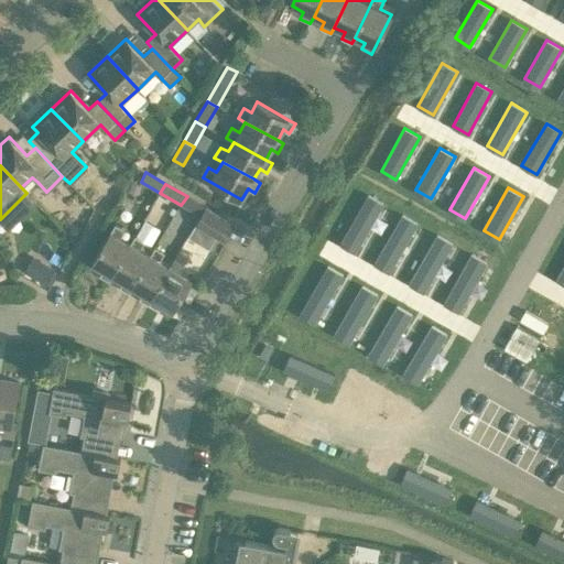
[(368,195),(340,242),(356,251),(383,204),(368,195)]
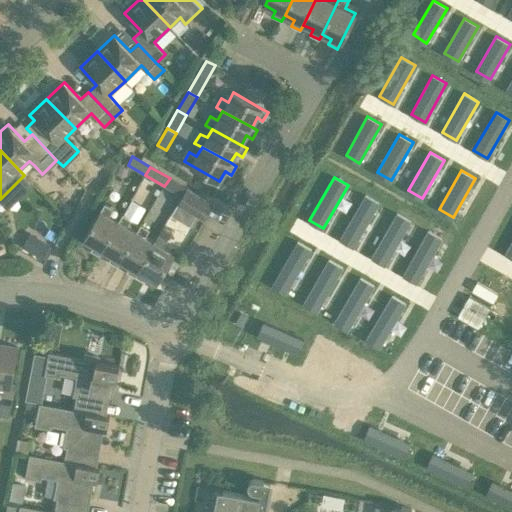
[(164,186),(181,197),(187,188),(170,178),(164,186)]
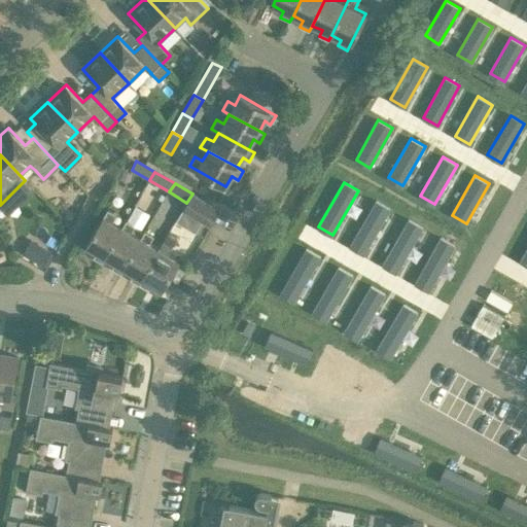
[(192,194),(186,203),(182,209),(209,225),(218,209),(211,205),(192,194)]
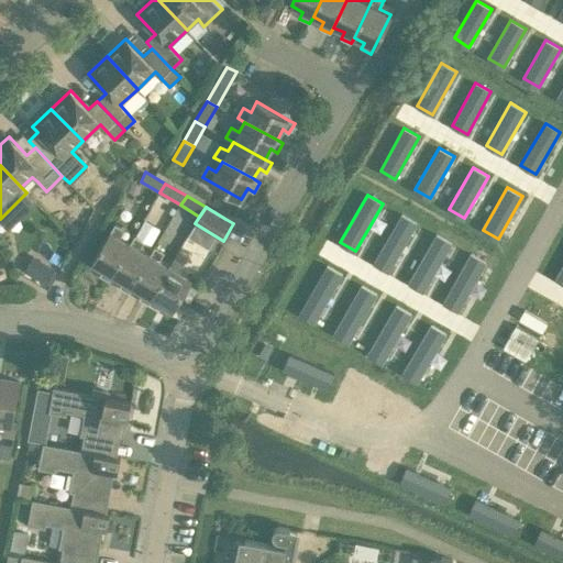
[(401,214),(374,262),(389,271),(417,223),(401,214)]
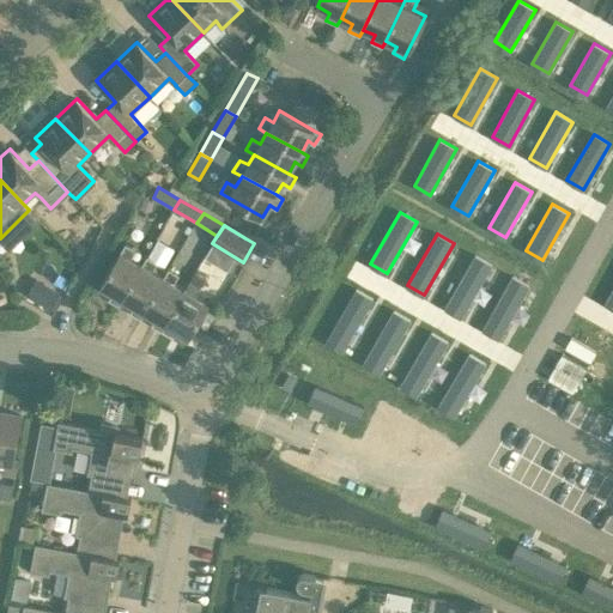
[(120,252),(101,286),(113,293),(108,299),(119,305),(123,299),(141,265),(132,258),(137,250),(125,243),(120,252)]
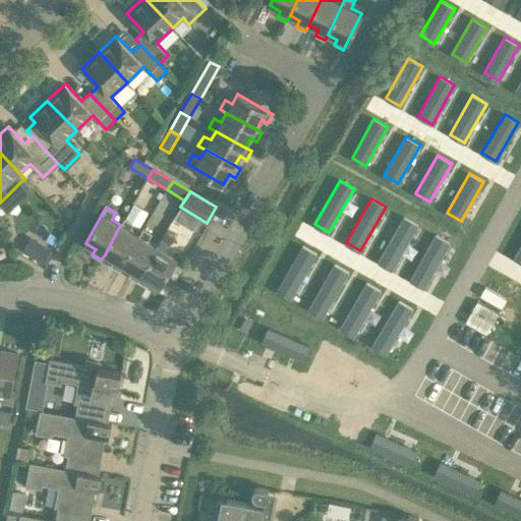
[(404,217),(379,261),(393,269),(418,225),(404,217)]
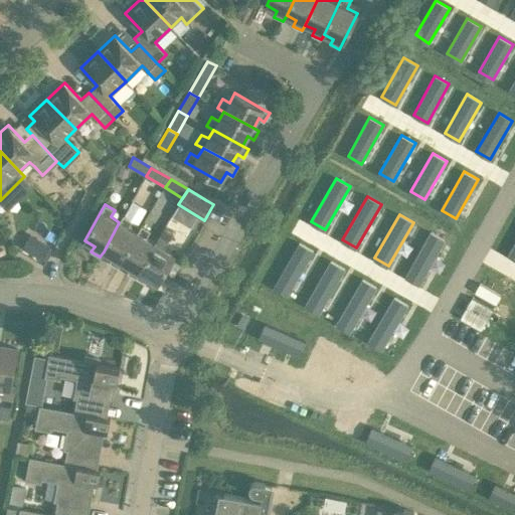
[(119,222),(104,251),(113,256),(109,263),(119,268),(121,262),(137,232),(129,227),(132,220),(123,215),(119,222)]
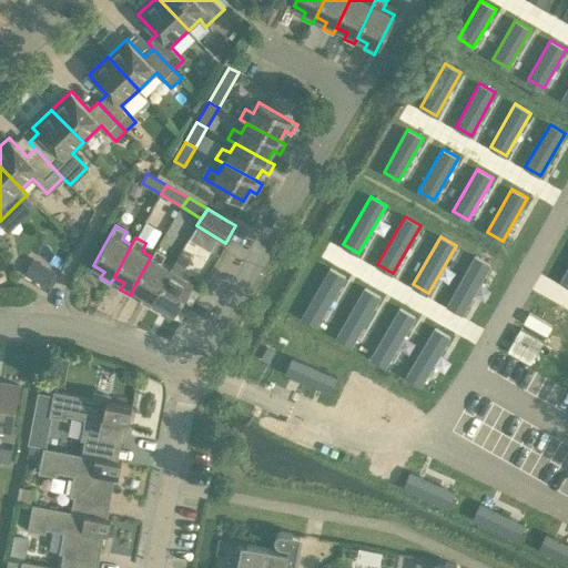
[(151,256),(133,288),(144,295),(140,301),(151,306),(154,301),(172,269),(162,263),(166,255),(155,250),(151,256)]
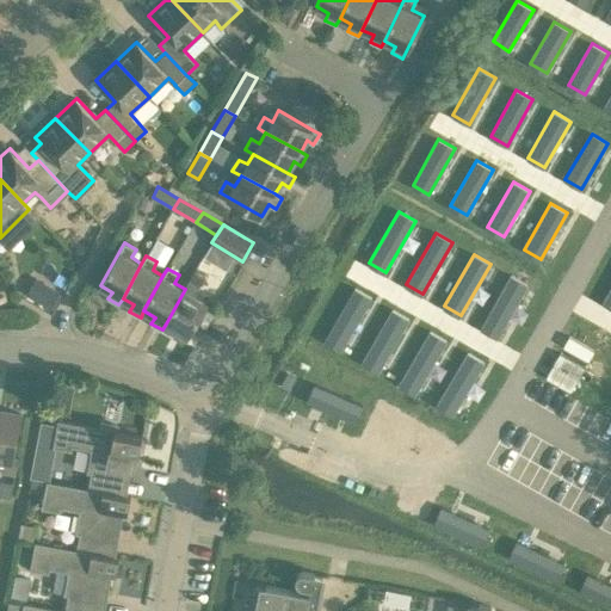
[(185,289),(166,323),(177,329),(172,337),(184,343),(186,335),(198,316),(205,304),(208,302),(193,294),(204,276),(196,271),(190,281),(185,289)]
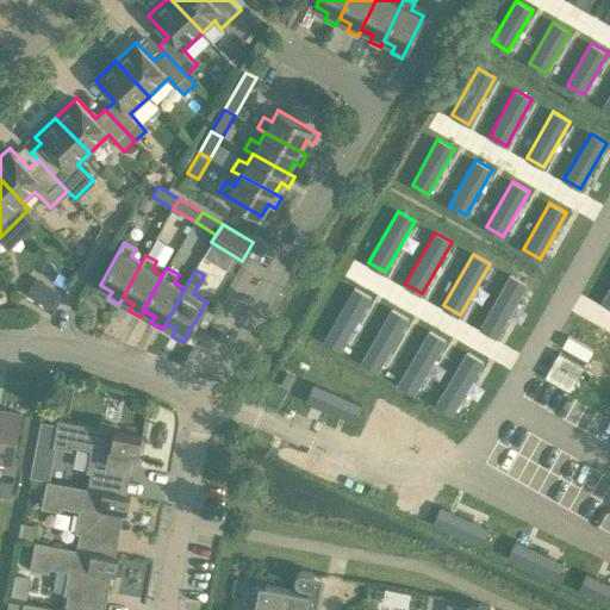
[(510,275),(480,327),(497,336),(527,284),(510,275)]
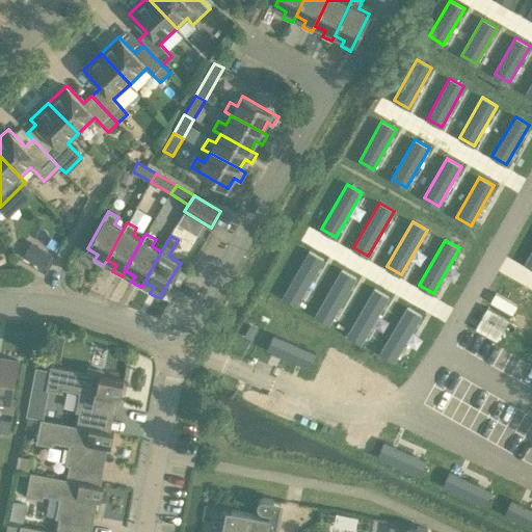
[(44,271),(52,257),(40,249),(31,264),(44,271)]
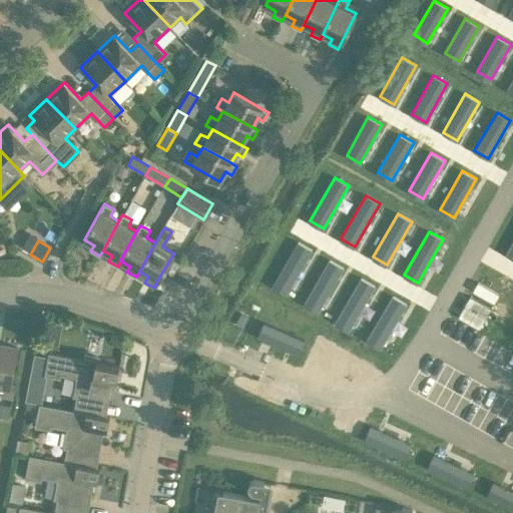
[(298,241),(273,286),(287,294),(312,249),(298,241)]
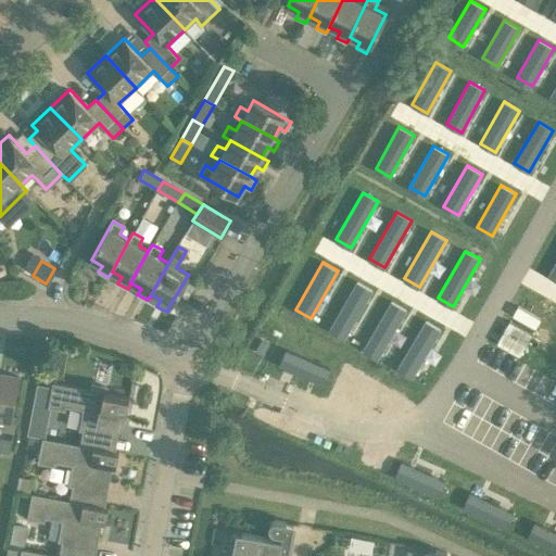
[(357,281),(330,329),(345,338),(373,290),(357,281)]
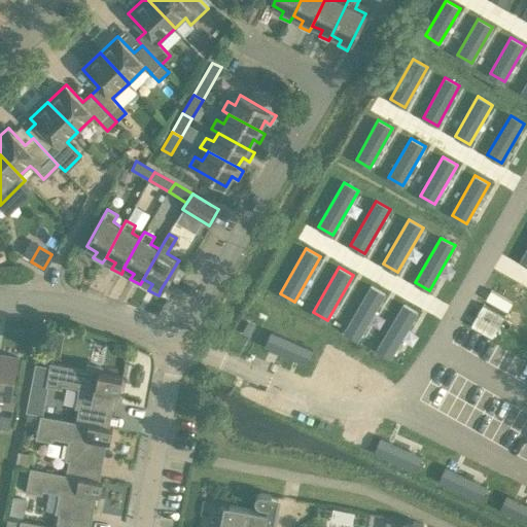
[(371,285),(345,330),(359,339),(385,293),(371,285)]
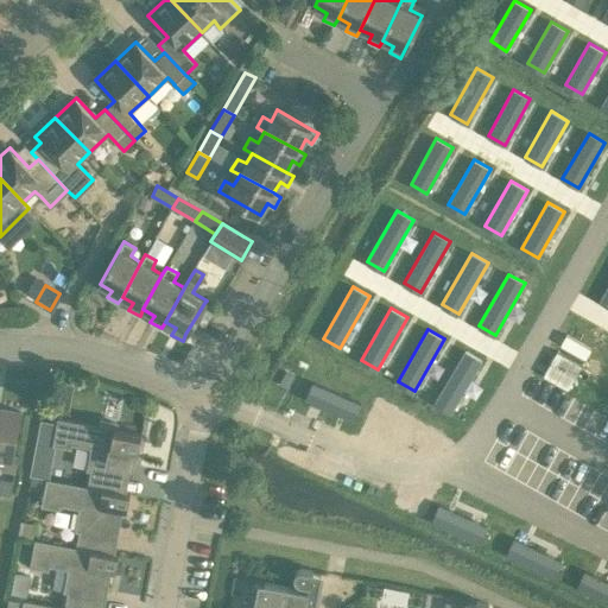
[(466,350),(435,403),(451,412),(482,360),(466,350)]
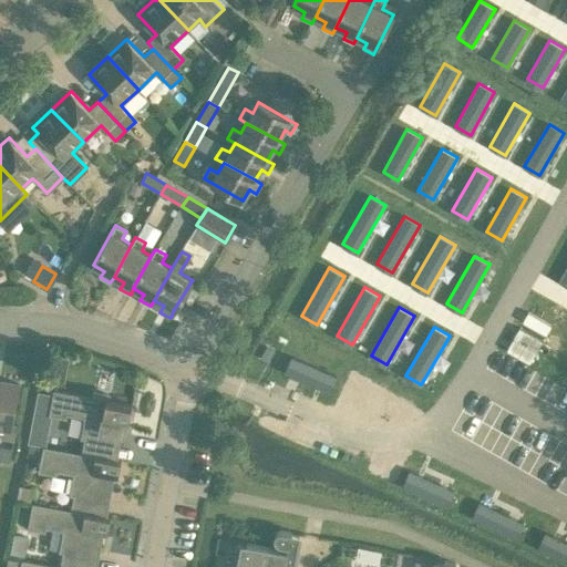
[(337,377),(292,357),(286,373),(330,393),(337,377)]
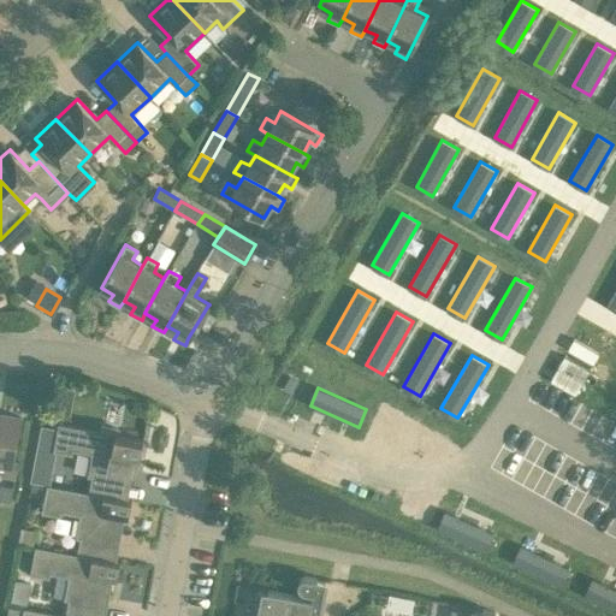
[(0,462),(6,463),(4,477),(15,478),(17,463),(13,462),(21,418),(0,414),(0,462)]
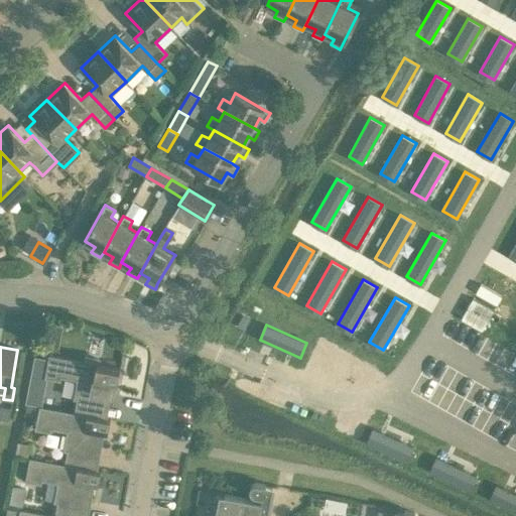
[(39,406),(44,377),(48,355),(46,355),(45,359),(33,356),(24,403),(39,406)]
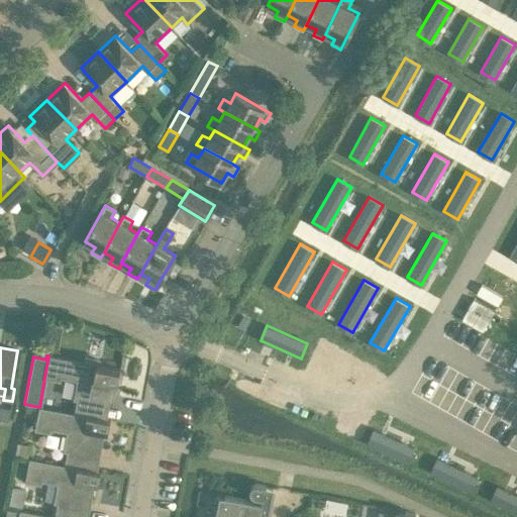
[(77,401),(75,414),(107,420),(114,384),(117,385),(120,369),(98,365),(99,360),(95,359),(91,358),(87,358),(86,363),(48,355),(44,378),(61,381),(61,377),(77,380),(75,389),(73,401),(77,401)]
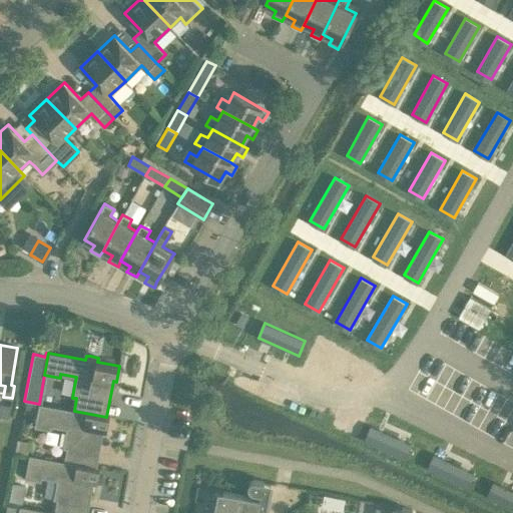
[(74,411),(39,404),(34,428),(51,431),(52,427),(66,430),(63,449),(66,449),(64,462),(96,468),(103,432),(107,433),(110,418),(106,417),(74,411)]
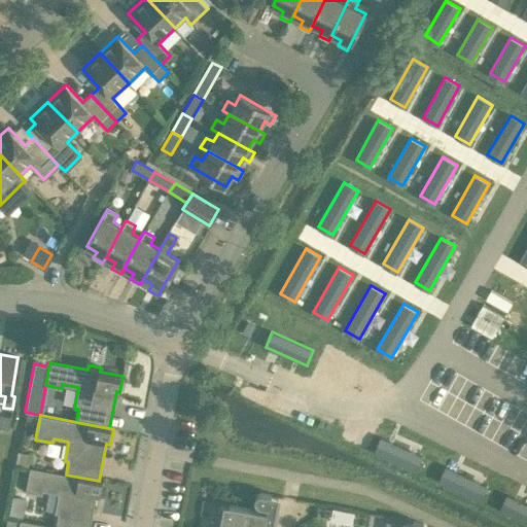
[(381,435),(375,455),(410,468),(417,448),(381,435)]
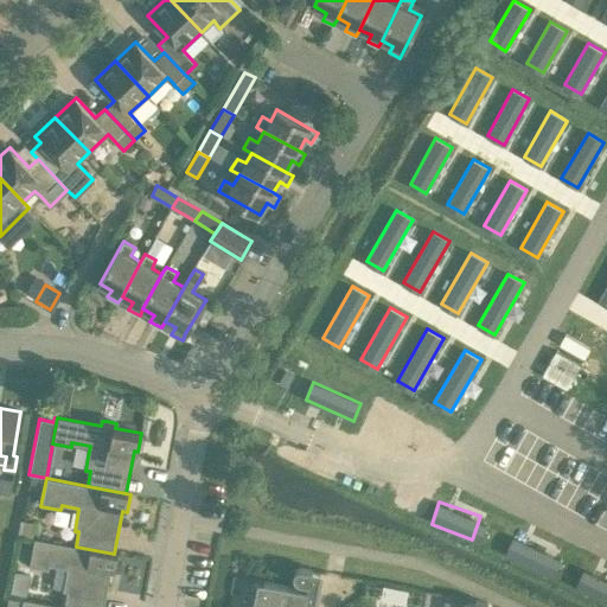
[(508,534),(500,556),(537,569),(547,547),(508,534)]
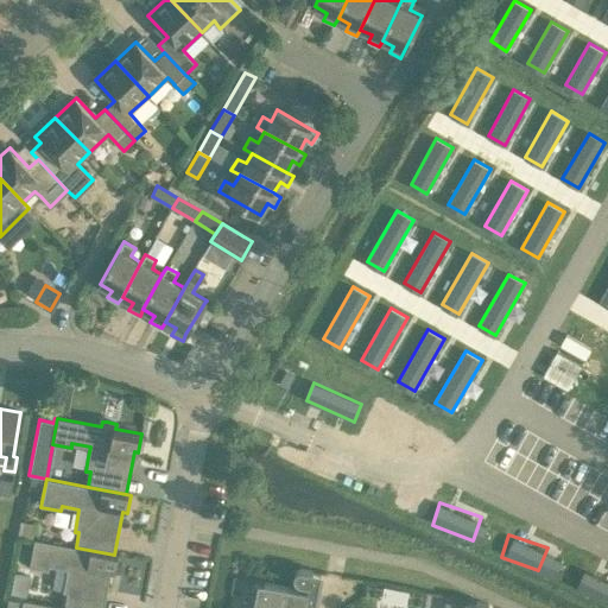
[(68,593),(64,607),(105,607),(112,574),(115,574),(119,556),(114,555),(76,548),(35,540),(30,568),(49,571),(50,567),(68,570),(63,593),(68,593)]
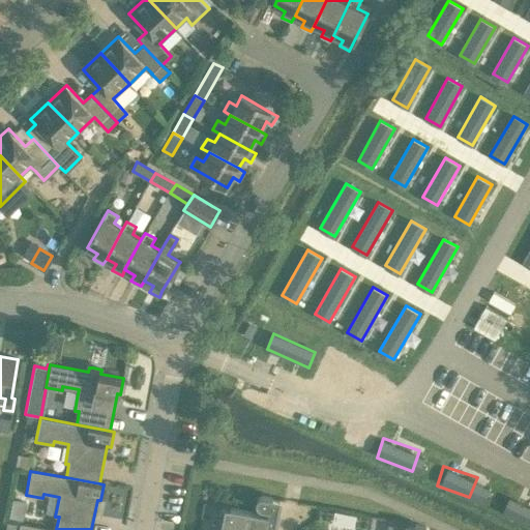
[(529,504),(506,497),(501,517),(529,527),(529,504)]
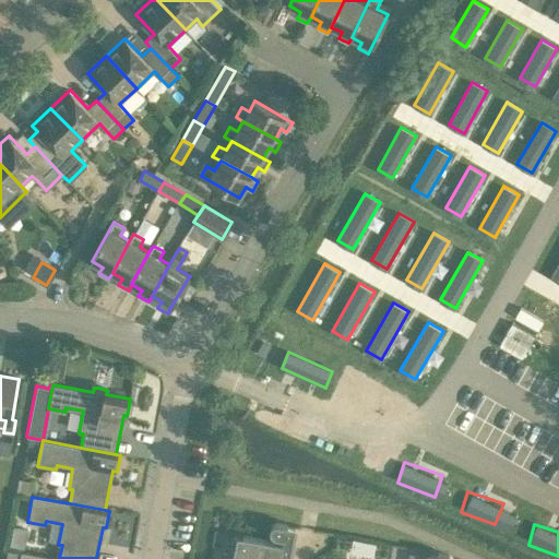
[(440,558),(437,558),(436,558),(282,558),(285,545),(287,531),(277,530),(274,530),(271,532),(270,535),(271,539),(273,542),(244,536),(238,534),(238,536),(242,537),(240,550),(235,549),(233,558),(440,558)]
